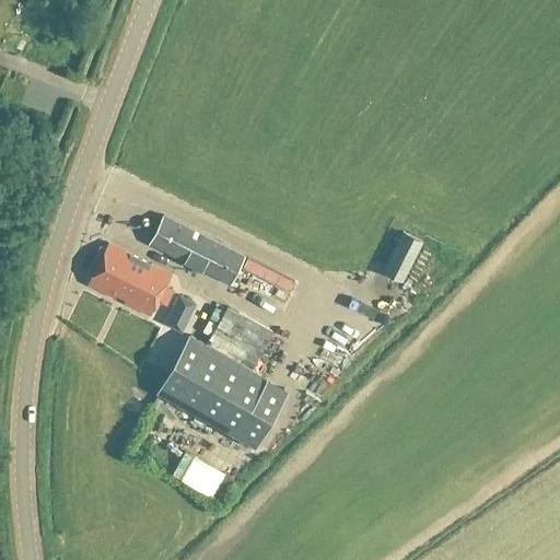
[(242,257),(162,217),(148,245),(228,286),(242,257)]
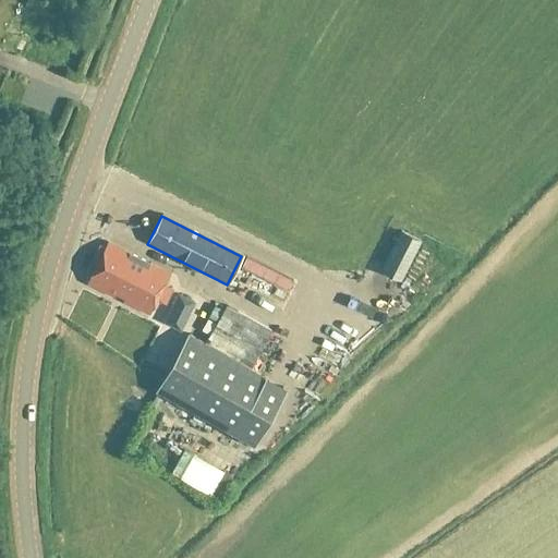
[(420,242),(400,232),(380,270),(399,280),(420,242)]
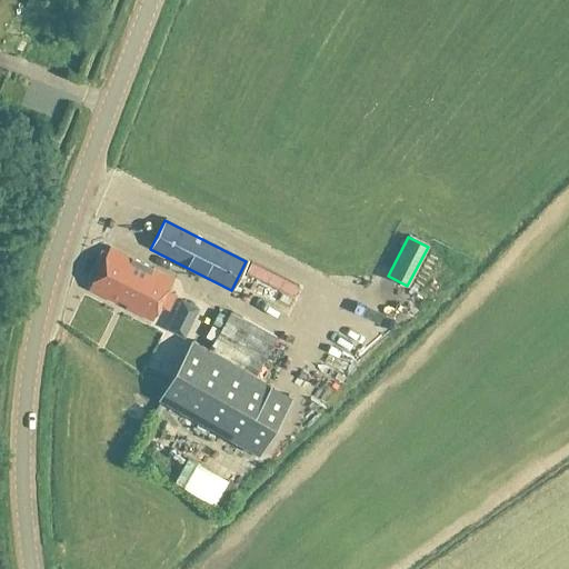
[(109,248),(88,290),(151,321),(166,292),(172,280),(109,248)]
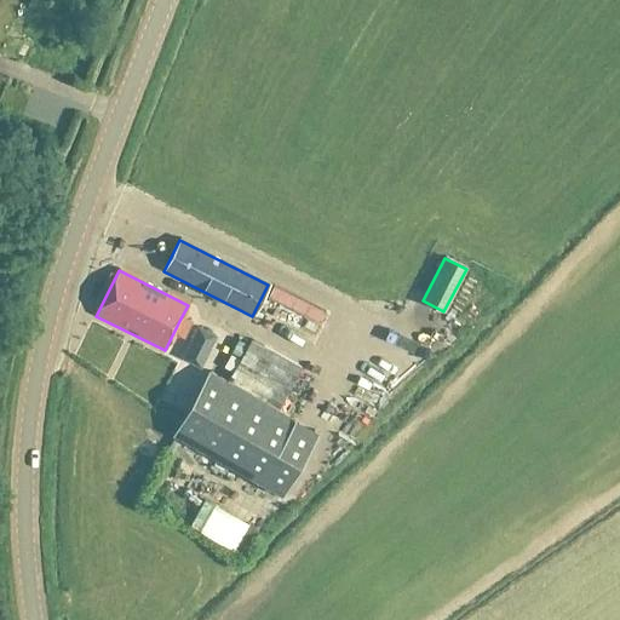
[(251,340),(250,340),(241,355),(242,355),(239,360),(231,372),(225,382),(277,411),(300,369),(251,340)]
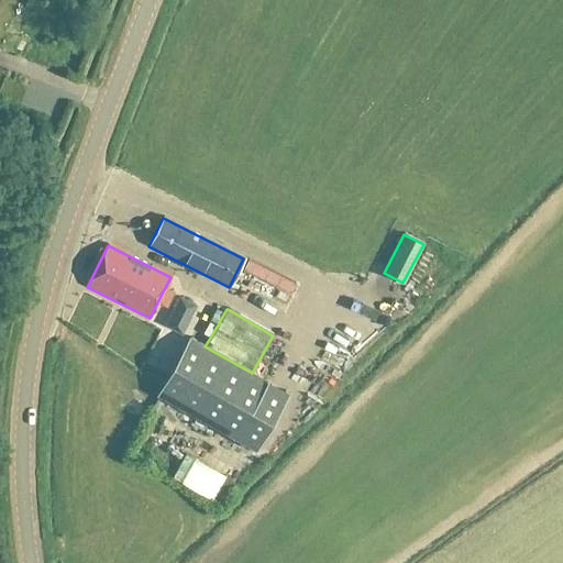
[(209,322),(202,333),(210,338),(217,327),(209,322)]
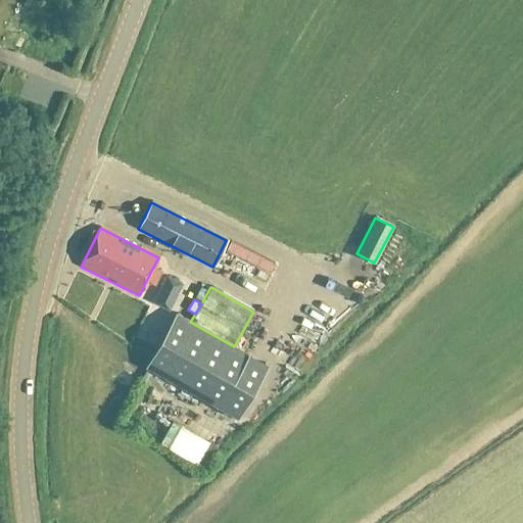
[(147,368),(236,418),(266,365),(234,346),(190,322),(177,315),(147,368)]
